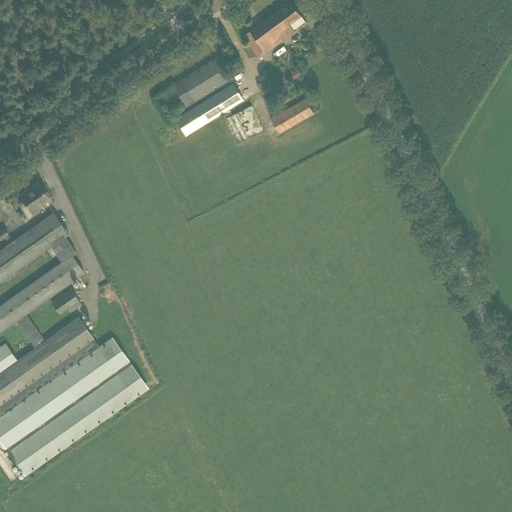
[(290,1),(243,36),(259,57),(295,31),(293,30),(305,21),(290,1)]
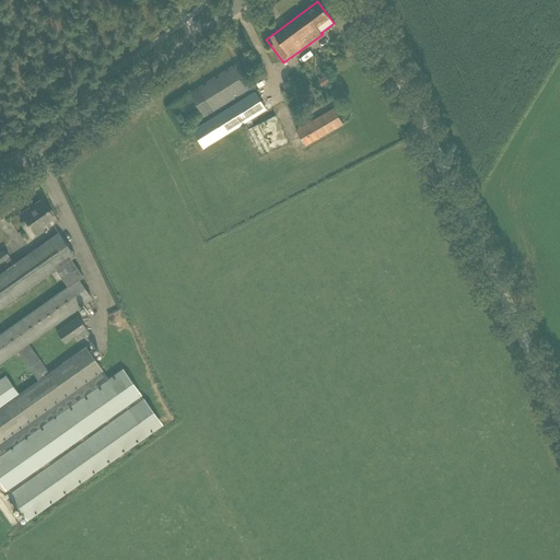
[(253,88),(243,72),(237,62),(189,92),(205,117),(253,88)]
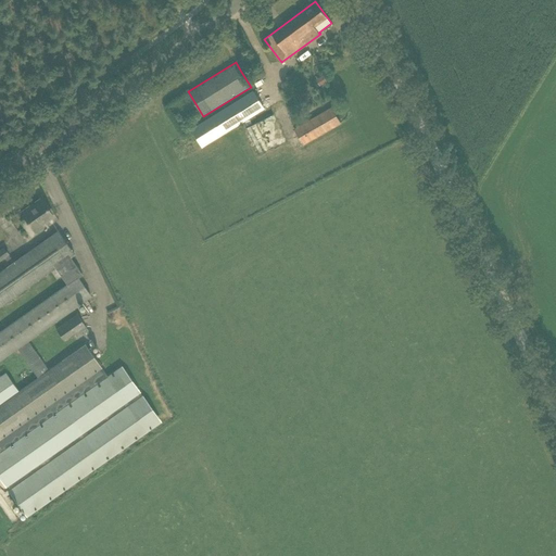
[(323,76),(317,79),(320,85),(326,81),(323,76)]
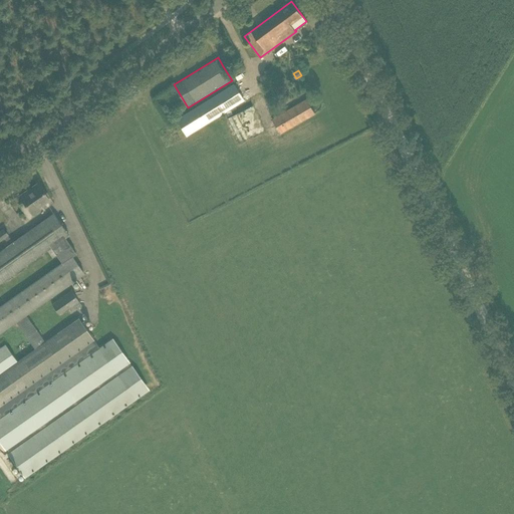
[(244,101),(234,84),(177,119),(187,137),(244,101)]
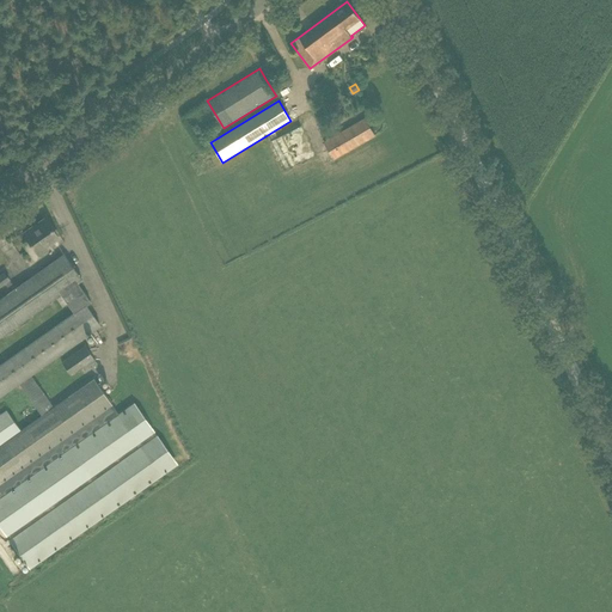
[(334,158),(365,141),(375,135),(373,133),(368,123),(366,118),(355,124),(324,142),(334,158)]
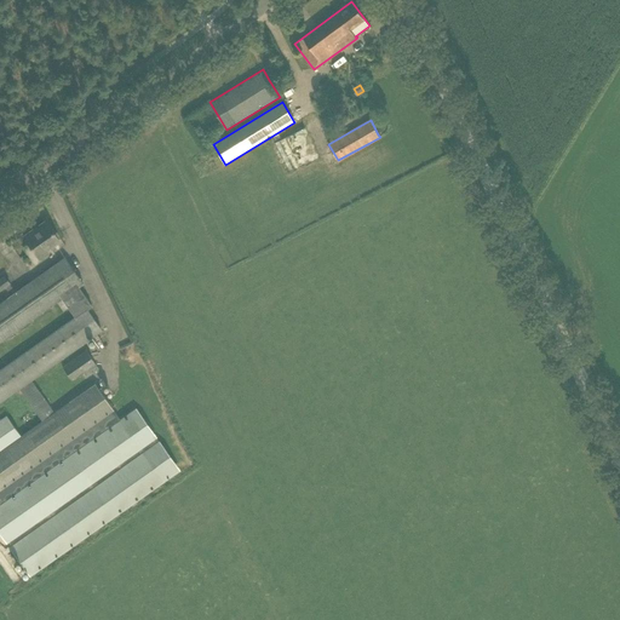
[(308,126),(274,143),(290,174),(322,158),(308,126)]
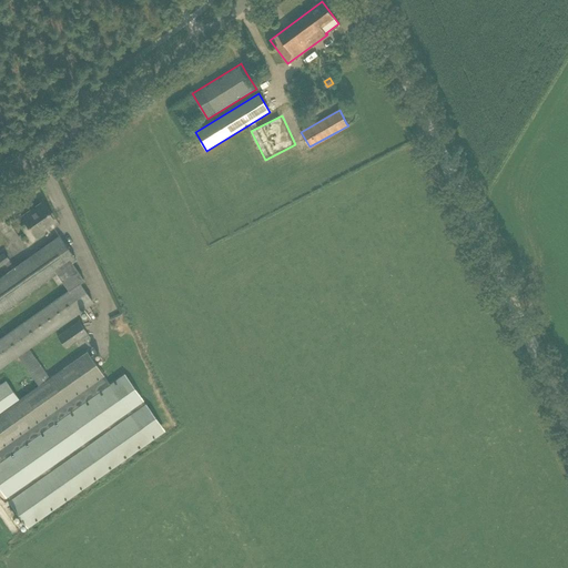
[(43,232),(42,230),(39,225),(51,217),(41,202),(21,216),(36,237),(43,232)]
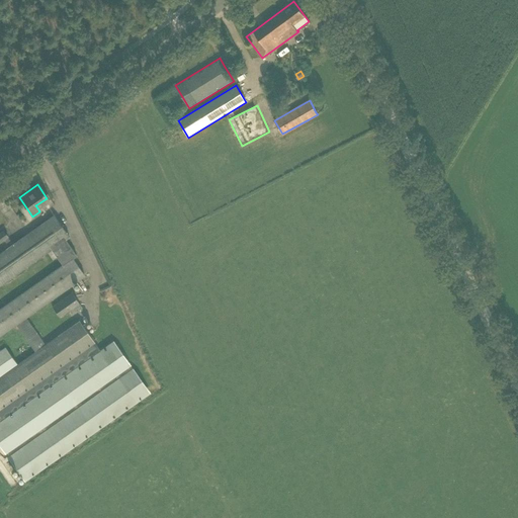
[(76,256),(64,239),(69,236),(55,216),(0,253),(0,284),(51,249),(62,265),(0,309),(0,335),(16,325),(26,318),(85,276),(73,258),(76,256)]
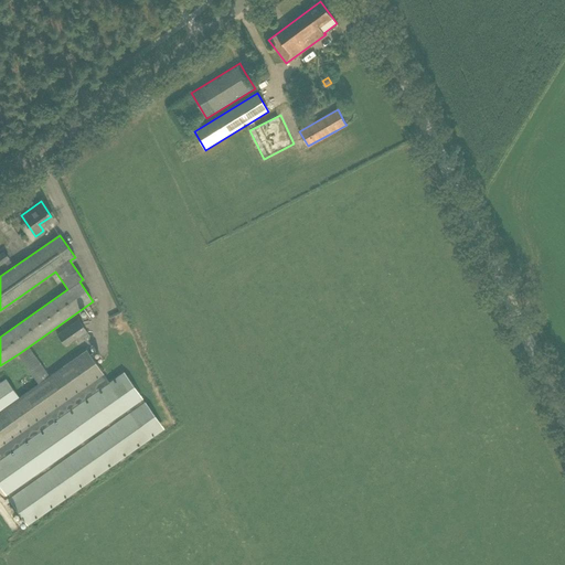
[(65,347),(86,332),(78,320),(56,336),(65,347)]
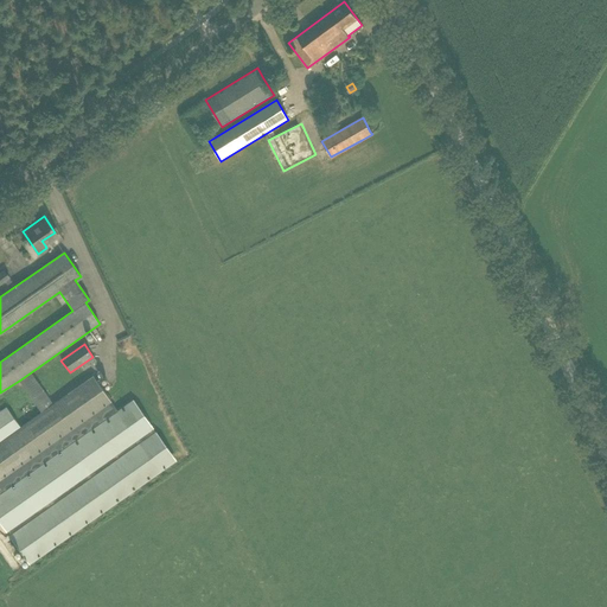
[(0,492),(116,410),(110,402),(93,376),(52,403),(31,372),(19,381),(40,413),(20,427),(0,440),(0,492)]
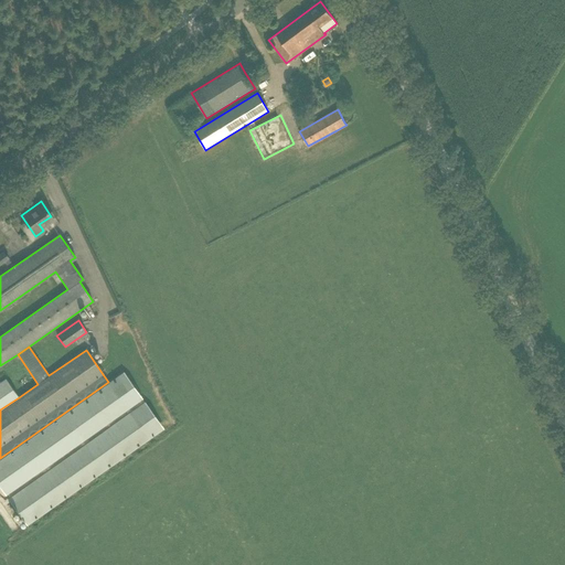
[(108,382),(0,458),(0,488),(6,496),(8,493),(10,497),(8,498),(27,525),(164,428),(124,371),(108,382)]
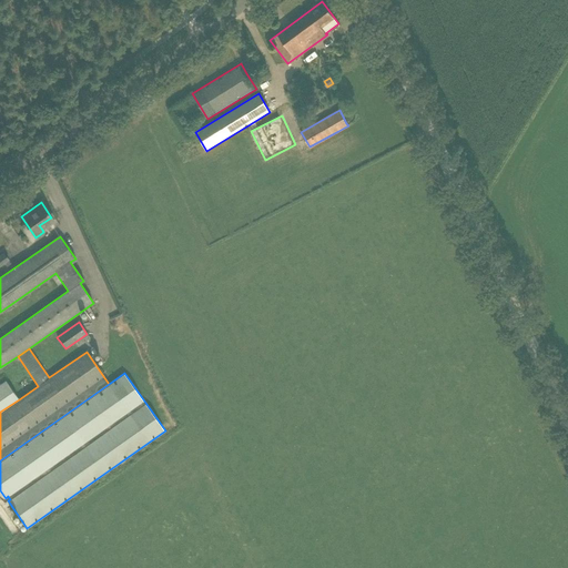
[(0,412),(19,399),(6,381),(0,384),(0,412)]
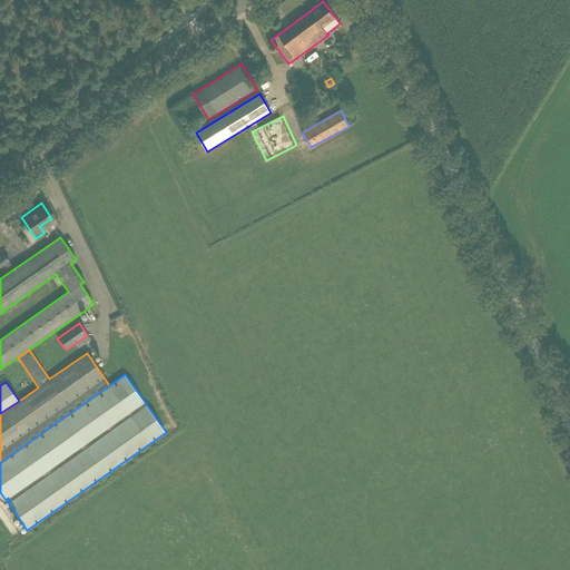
All buildings are outlined.
